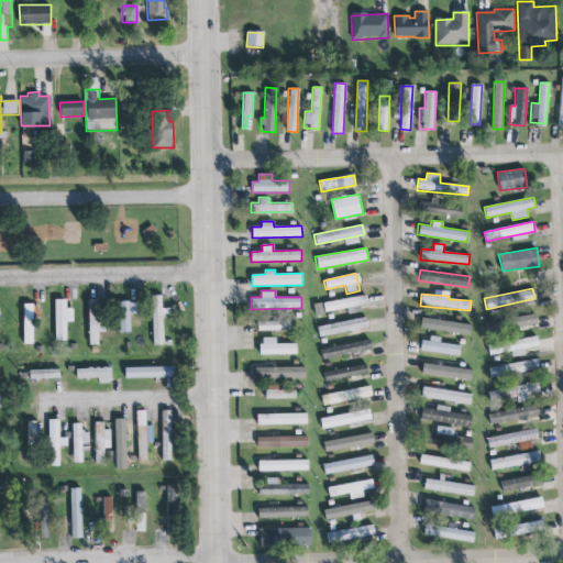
[(163,316),(170,316),(170,308),(162,308),(162,295),(152,296),(153,345),(164,345),(163,316)]
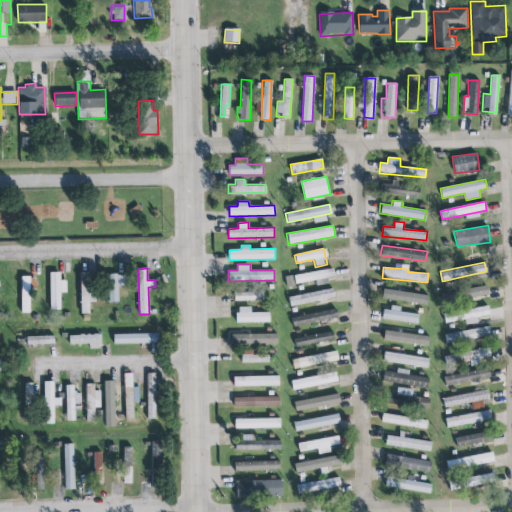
[(285,276),(286,284),(334,278),(333,269),(285,276)]
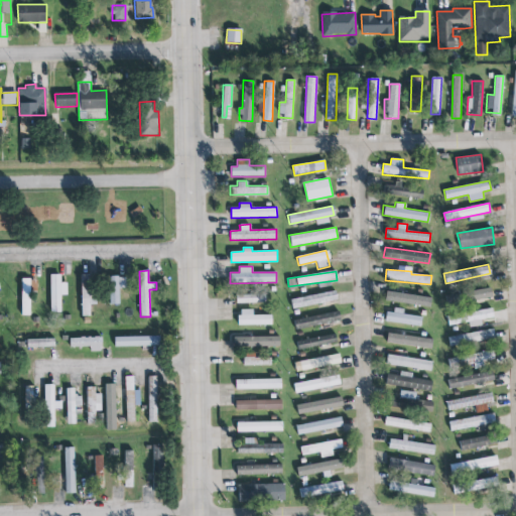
[(61,295),(68,295),(68,282),(61,283),(60,274),(50,274),(51,312),(61,312),(61,295)]
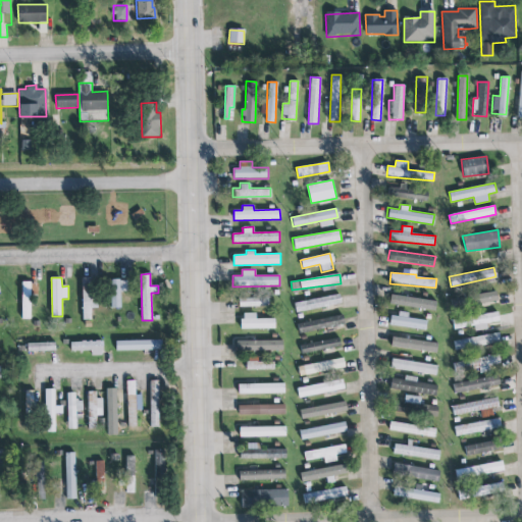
[(97,308),(97,277),(83,278),(84,320),(92,320),(92,308),(97,308)]
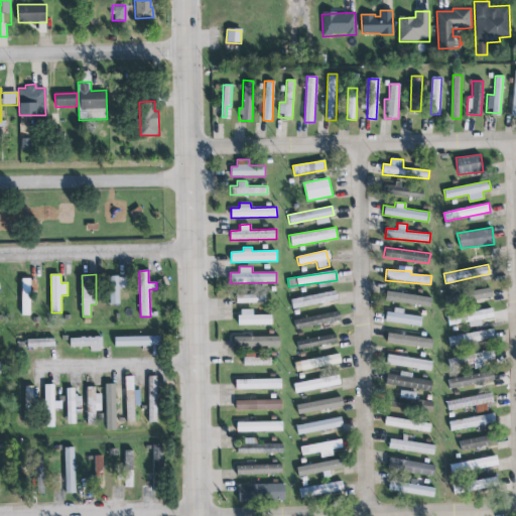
[(120,304),(119,288),(126,288),(126,276),(109,277),(110,304),(120,304)]
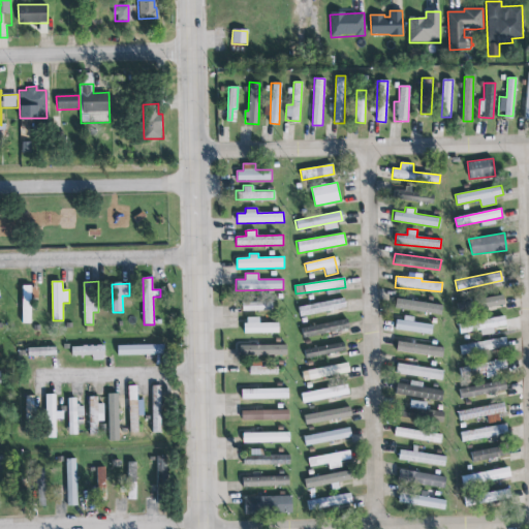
[(30,323),(31,285),(23,285),(22,323),(30,323)]
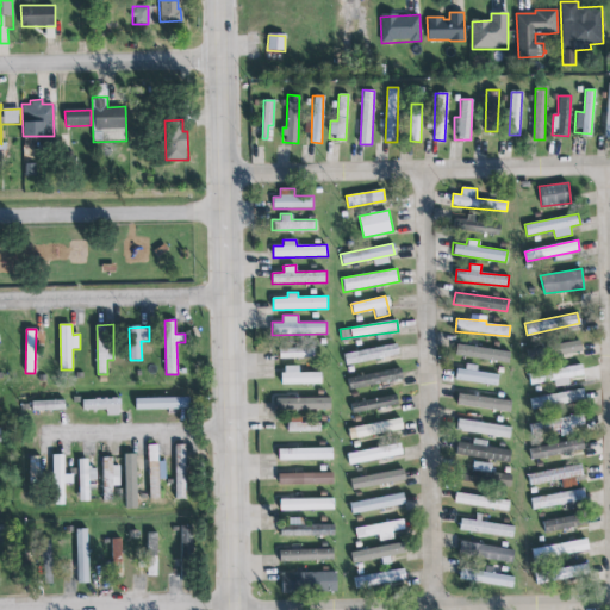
[(399,356),(398,344),(342,352),(344,363),(399,356)]
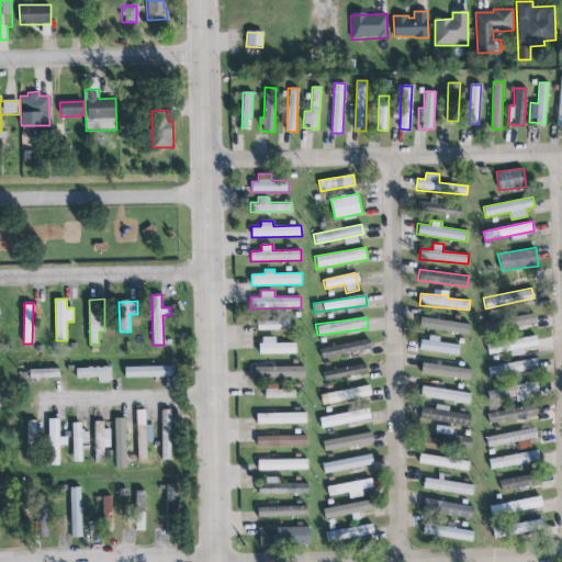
[(470,323),(420,318),(419,329),(469,334),(470,323)]
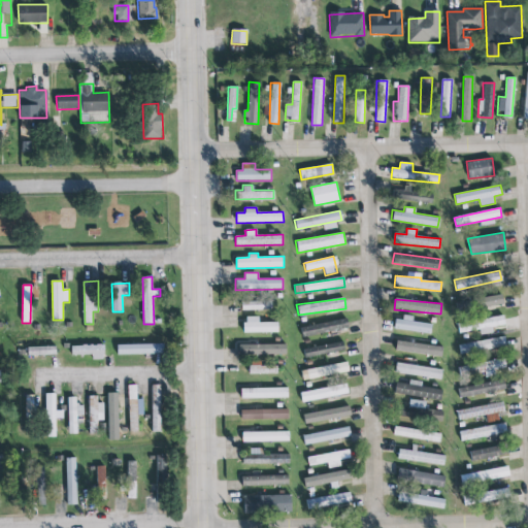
[(241,310),(272,309),(271,301),(241,302),(241,310)]
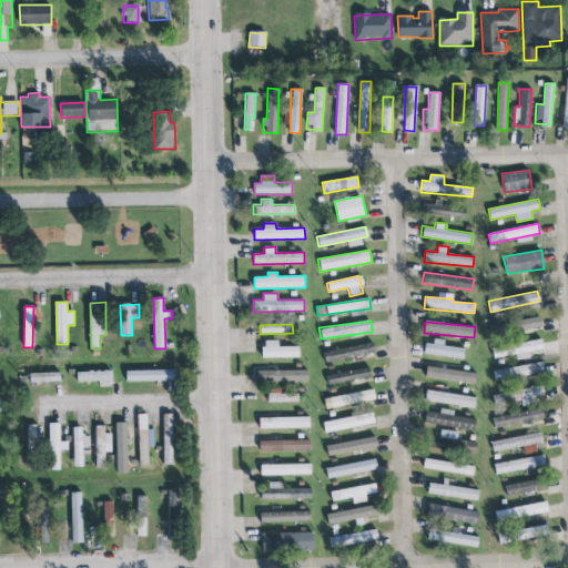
[(444,346),(444,340),(434,338),(433,344),(425,343),(424,355),(464,358),(465,348),(444,346)]
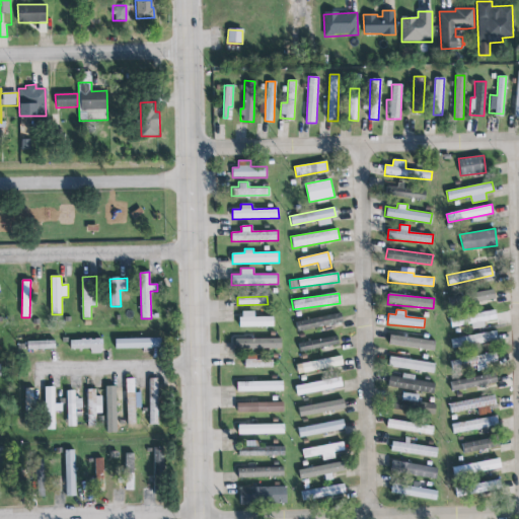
[(448,317),(494,309),(496,319),(483,321),(484,326),(471,328),(470,324),(450,327),(448,317)]
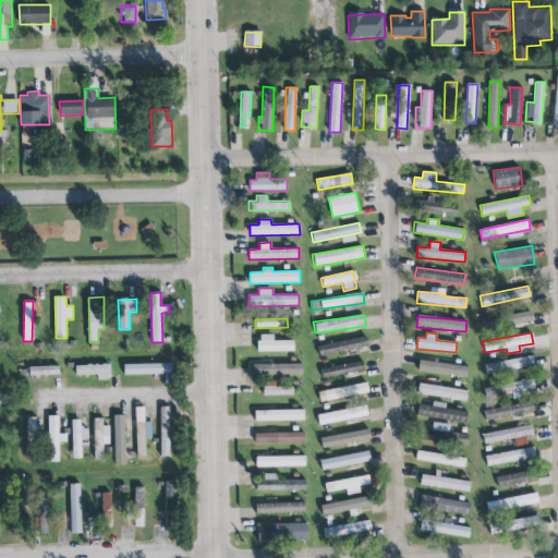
[(258,352),(294,351),(294,340),(274,340),(274,334),(258,335),(258,352)]
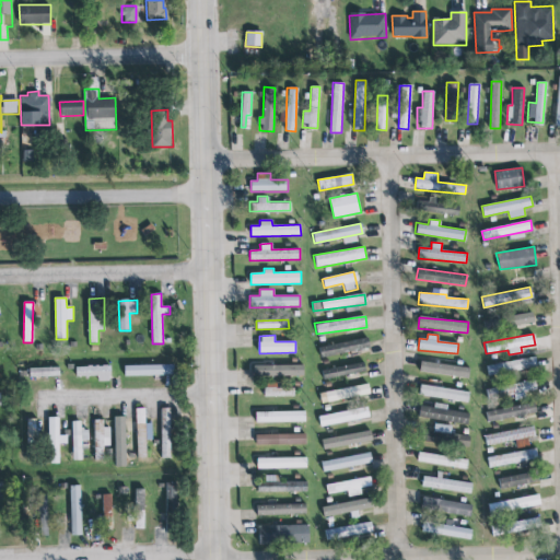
[(319,347),(322,358),(370,348),(368,337),(319,347)]
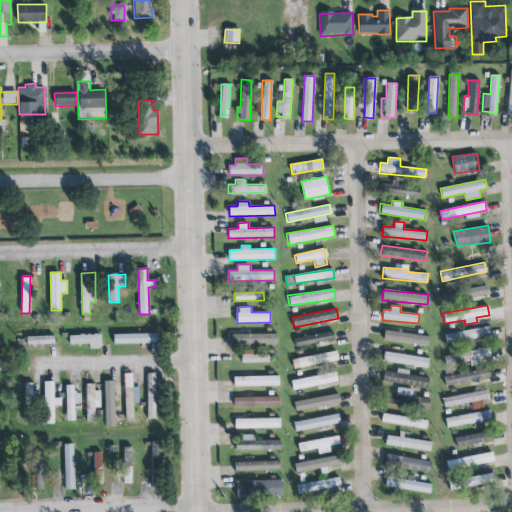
[(443,335),(446,345),(491,335),(489,326),(443,335)]
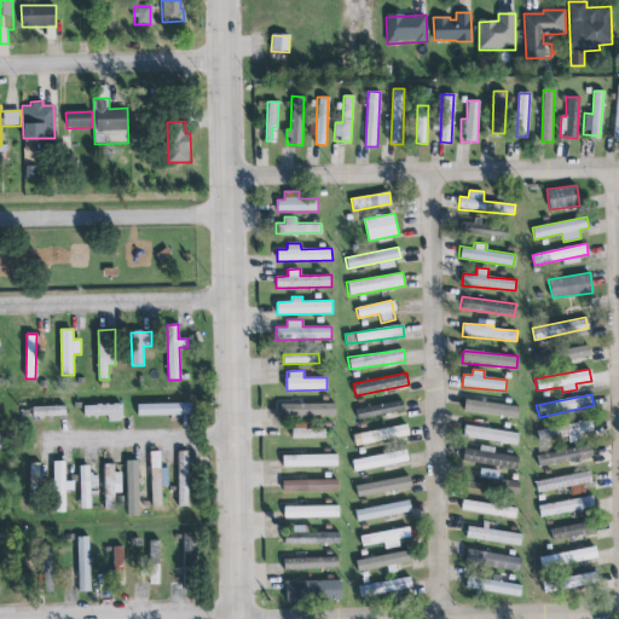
[(404,410),(403,400),(357,410),(358,420),(404,410)]
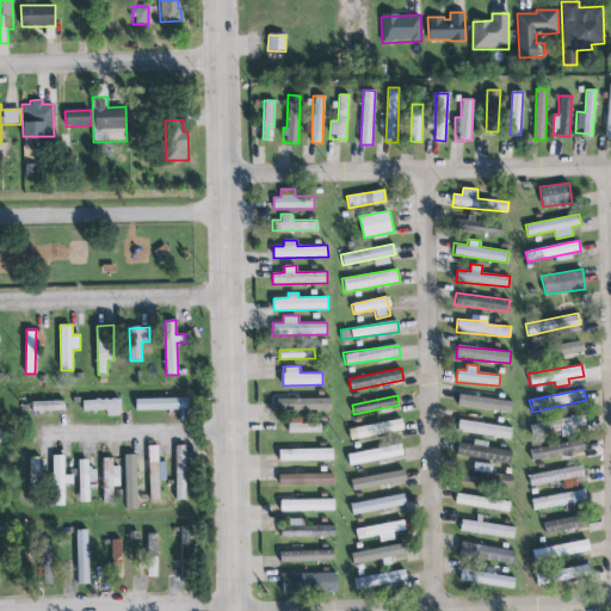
[(457,407),(512,412),(513,400),(458,395),(457,407)]
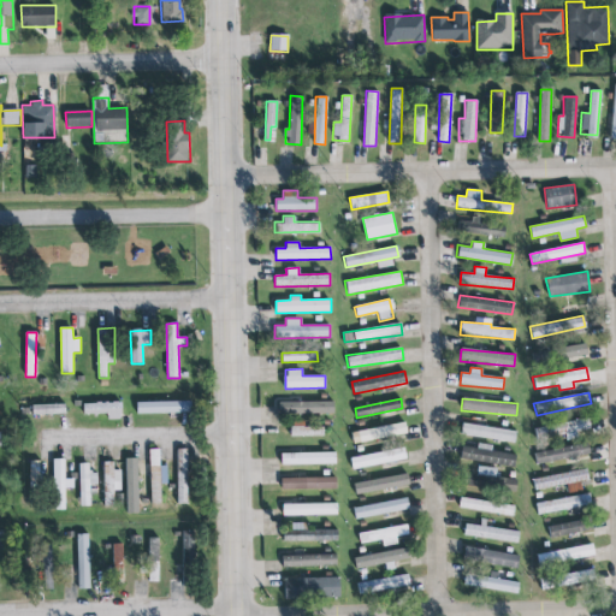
[(135,401),(190,400),(190,412),(177,413),(177,420),(169,420),(169,414),(135,415),(135,401)]
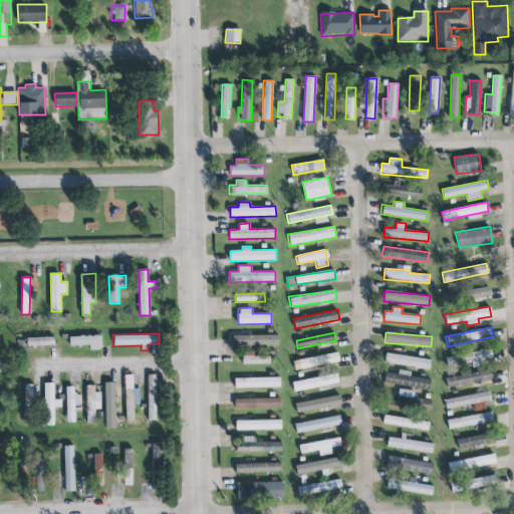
[(232,346),(279,344),(279,334),(232,336),(232,346)]
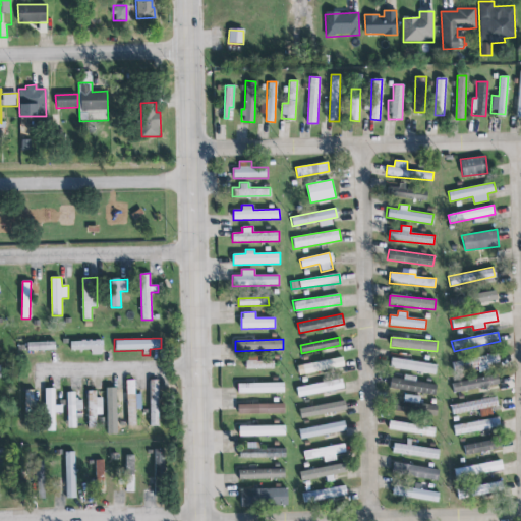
[(91,354),(103,354),(103,340),(70,341),(70,351),(91,350),(91,354)]
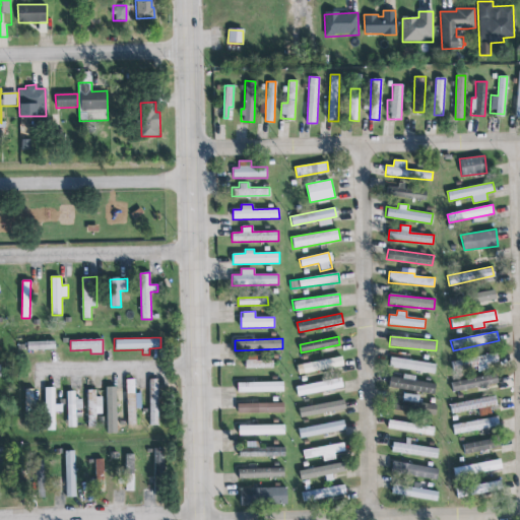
[(55,349),(55,341),(27,341),(27,350),(55,349)]
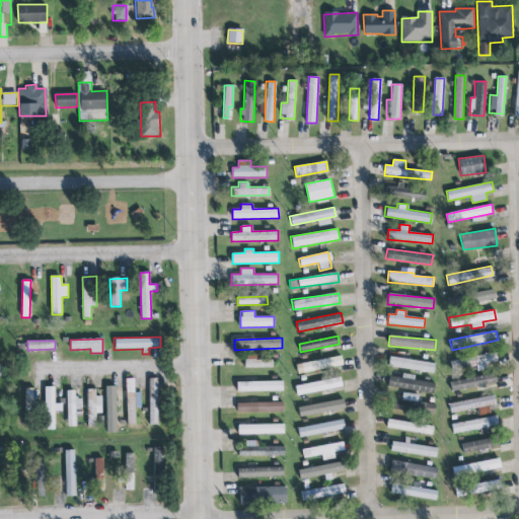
[(498,365),(497,353),(449,361),(451,372),(498,365)]
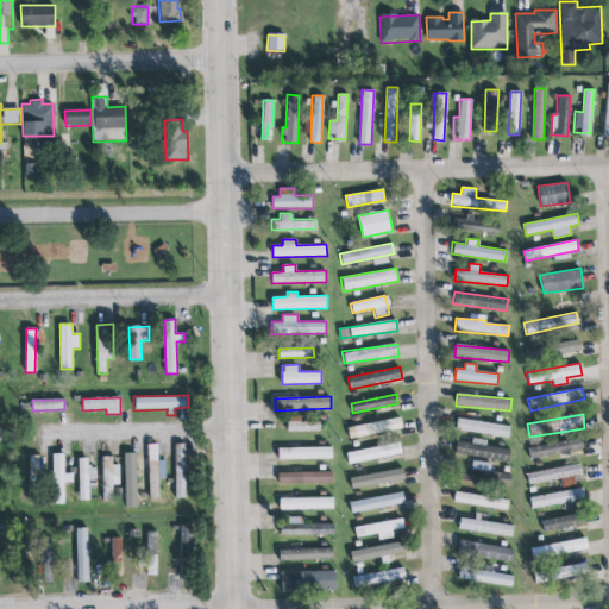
[(347,428),(350,438),(402,427),(400,418),(347,428)]
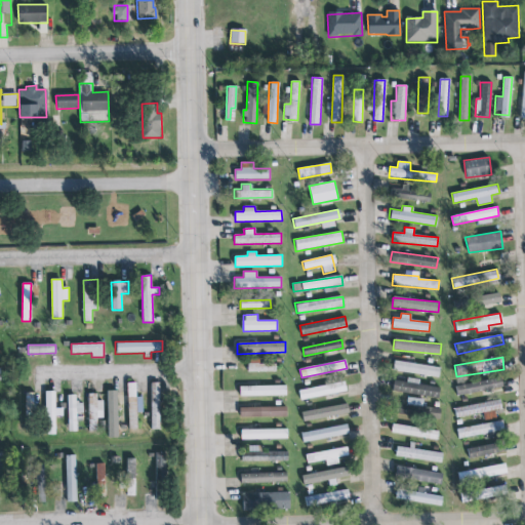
[(440,366),(394,362),(393,372),(439,377),(440,366)]
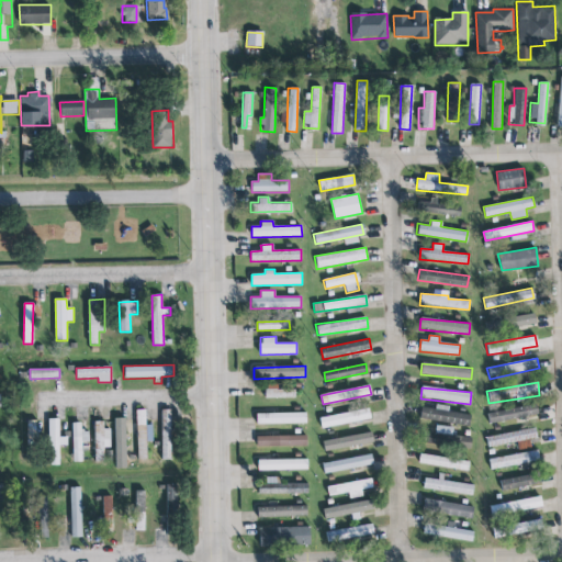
[(435,409),(420,407),(418,418),(468,426),(469,415),(448,412),(449,406),(436,404),(435,409)]
